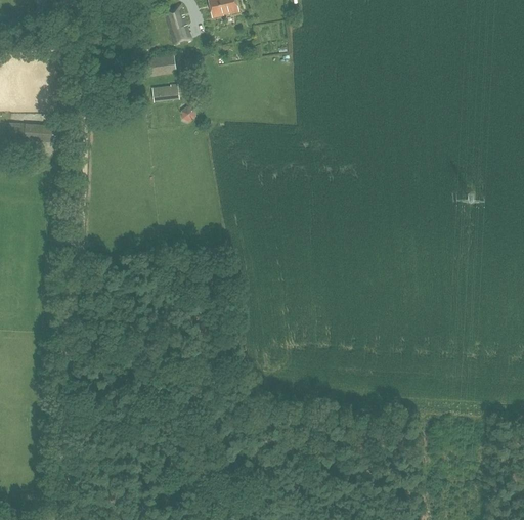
[(175,41),(192,36),(181,0),(164,6),(175,41)]
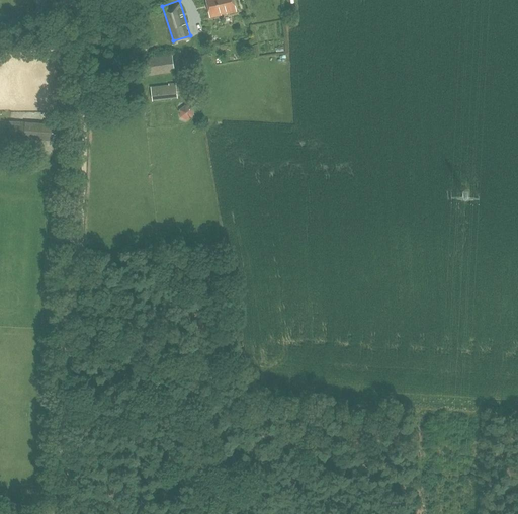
[(228,9),(237,7),(235,0),(207,0),(210,12),(221,10),(221,7),(227,6),(228,9)]
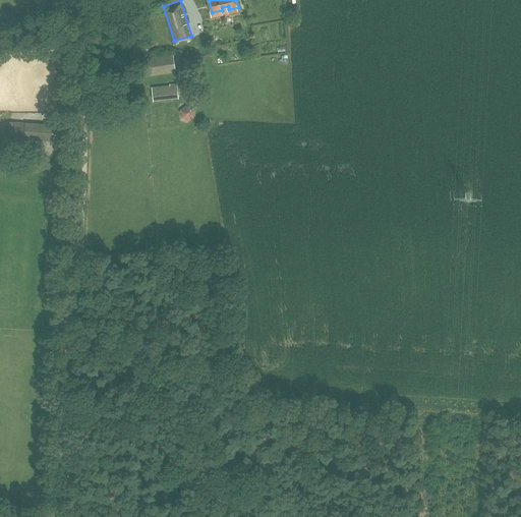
[(174,64),(173,52),(149,56),(151,68),(174,64)]
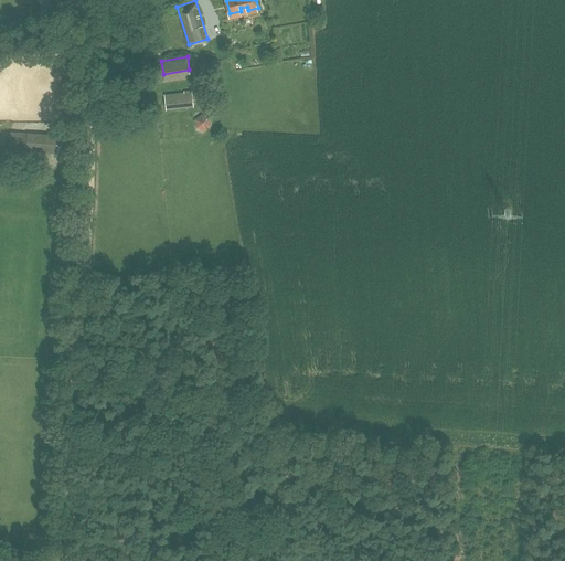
[(167,104),(189,102),(189,96),(193,96),(192,90),(166,93),(167,104)]
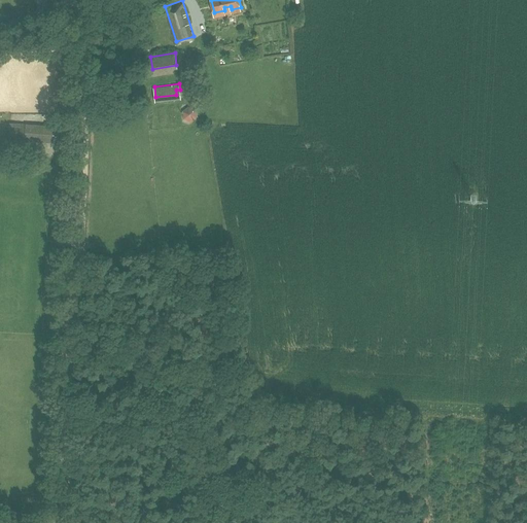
[(191,120),(201,115),(196,106),(186,111),(191,120)]
